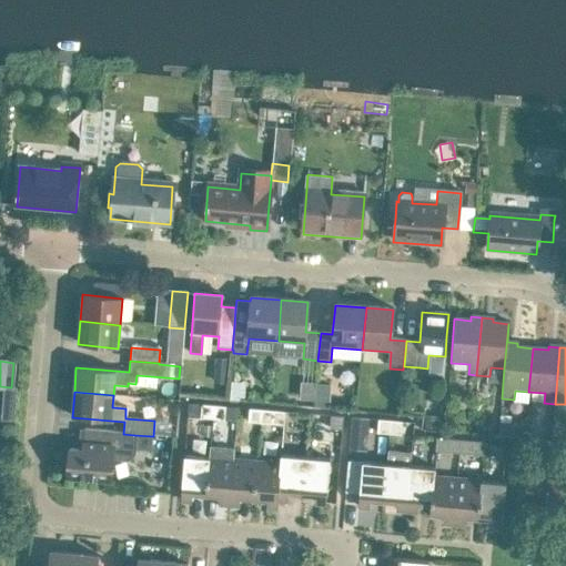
[(322,395),(315,394),(314,408),(326,410),(327,402),(322,395)]
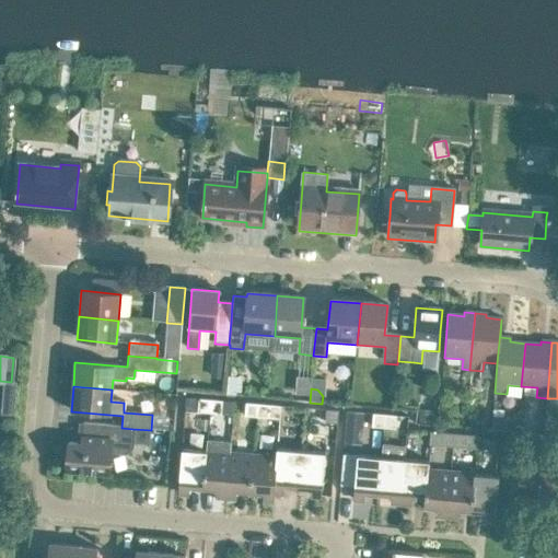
[(209,414),(210,400),(198,399),(197,413),(209,414)]
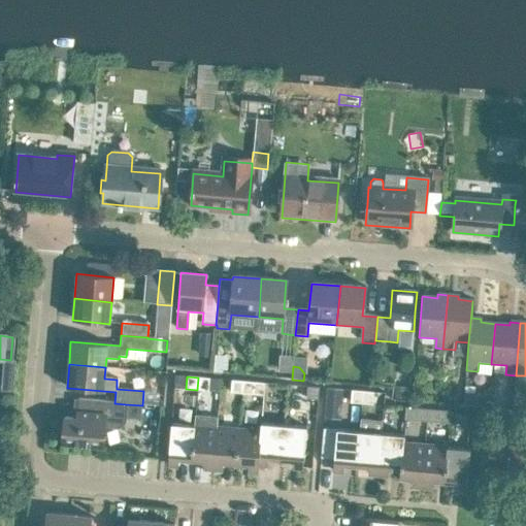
[(198,377),(197,390),(208,391),(209,379),(198,377)]
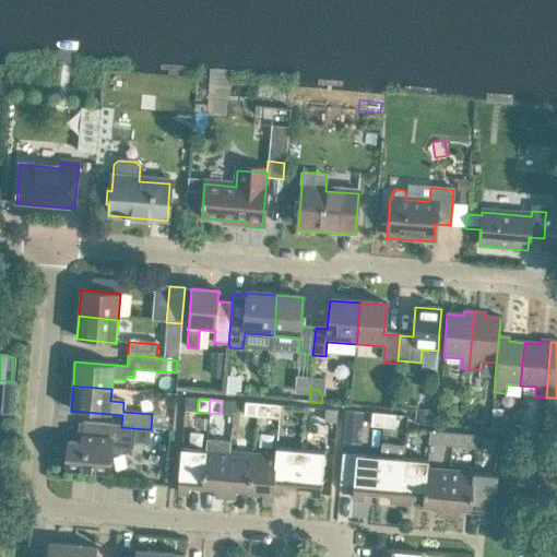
[(256,417),(257,404),(245,404),(244,416),(256,417)]
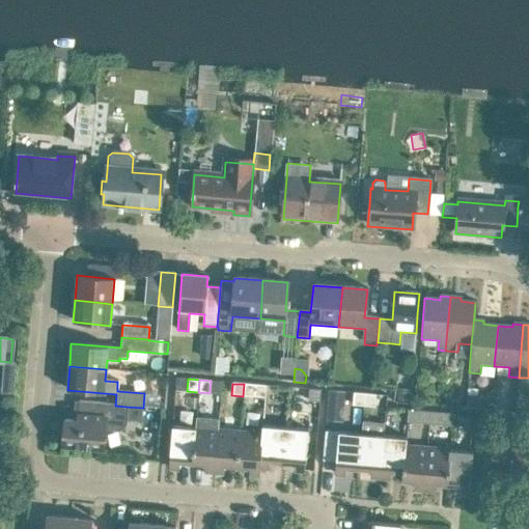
[(244,384),(243,396),(266,398),(267,386),(244,384)]
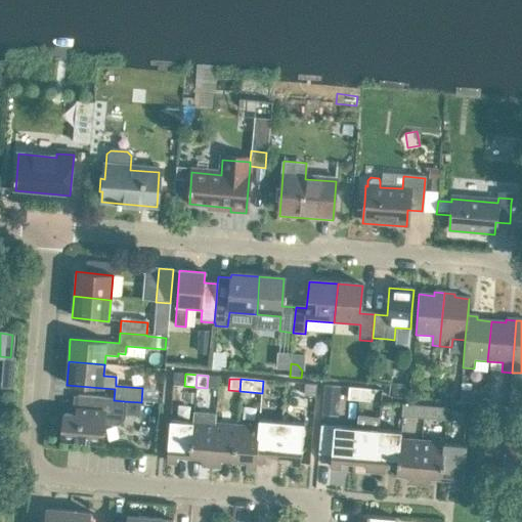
[(304,396),(314,397),(316,385),(305,384),(304,396)]
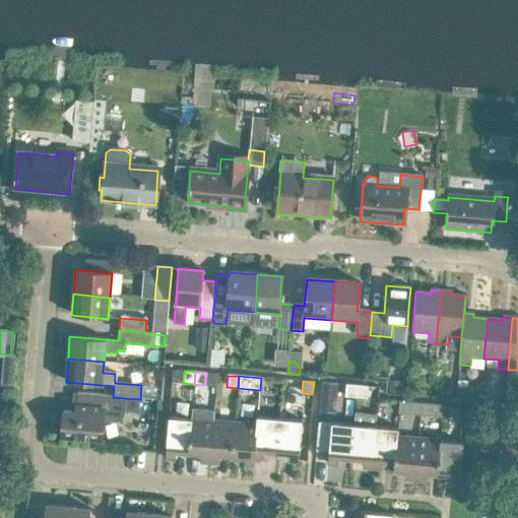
[(317,401),(334,402),(335,384),(319,383),(317,401)]
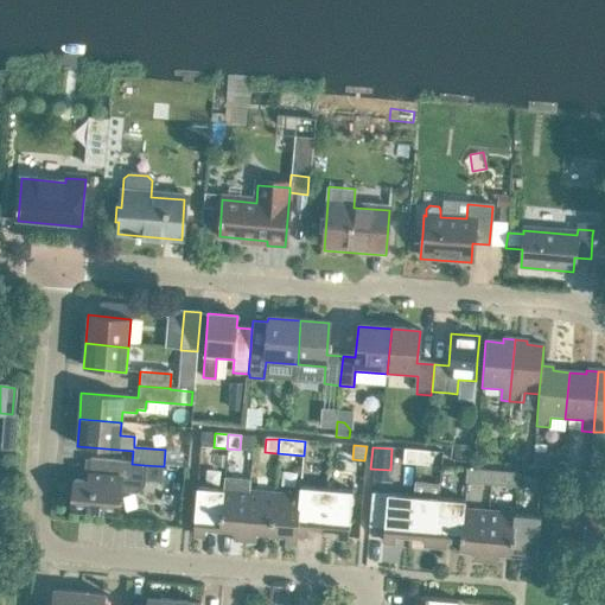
[(415,464),(416,451),(403,450),(402,463),(415,464)]
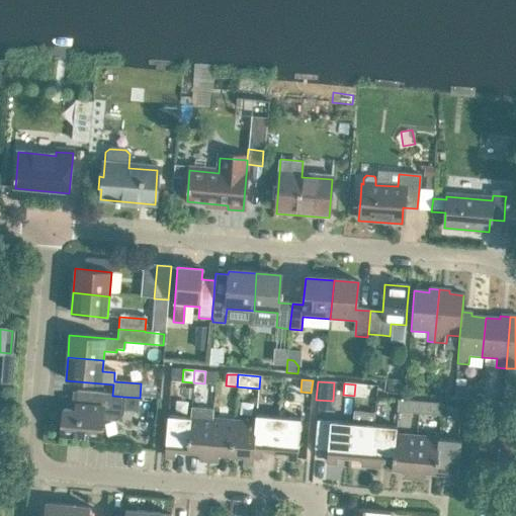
[(355,384),(354,396),(365,397),(366,385),(355,384)]
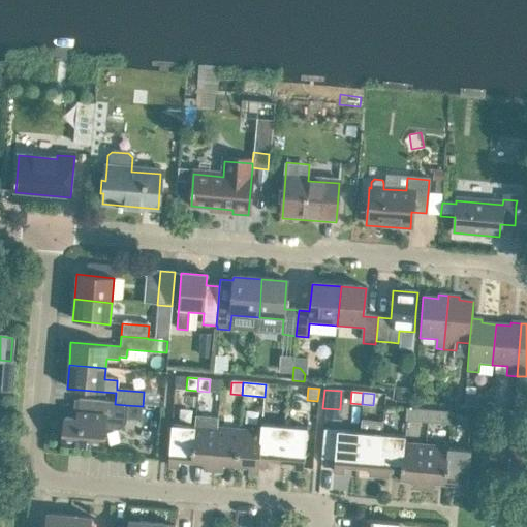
[(475,397),(465,396),(464,407),(474,408),(475,397)]
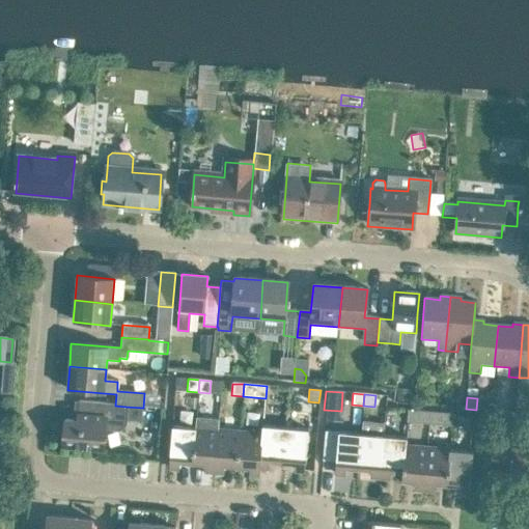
[(126,407),(115,406),(79,401),(77,421),(64,420),(62,446),(103,449),(105,430),(117,432),(124,426),(126,407)]
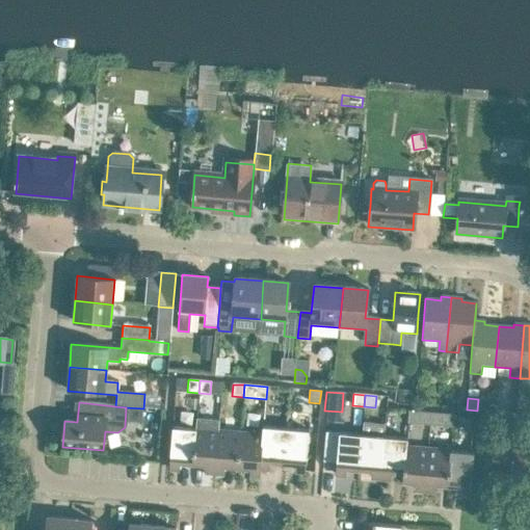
[(430,425),(431,414),(408,412),(407,423),(430,425)]
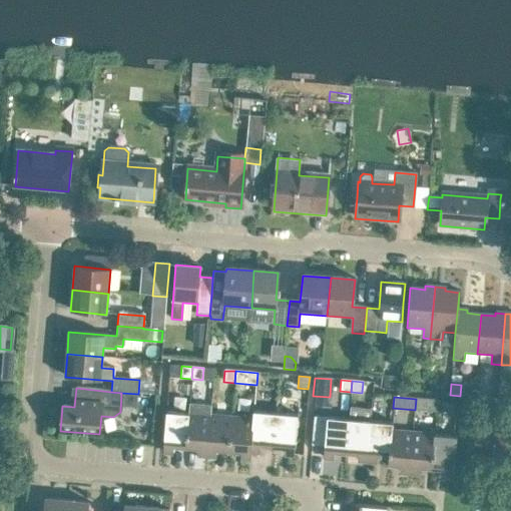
[(416,399),(415,410),(436,412),(437,400),(416,399)]
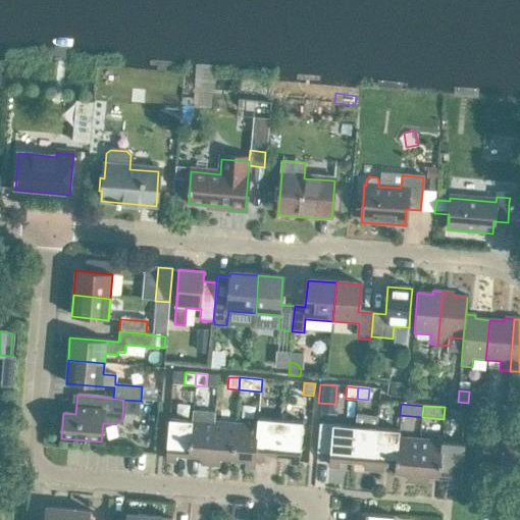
[(189,457),(192,421),(169,419),(165,460),(175,461),(176,456),(189,457)]
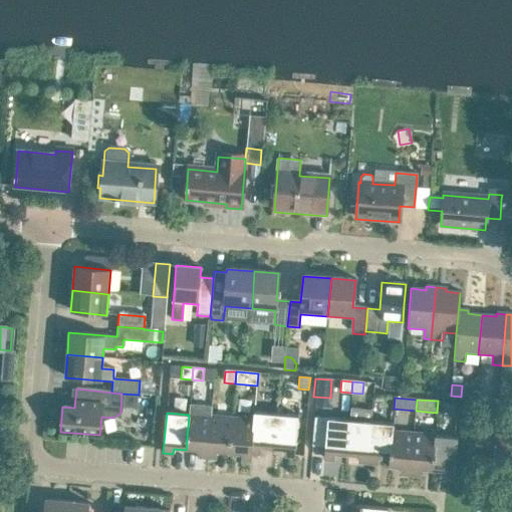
[(272,449),(275,415),(254,413),(253,420),(250,461),(251,453),(260,454),(261,448),(272,449)]
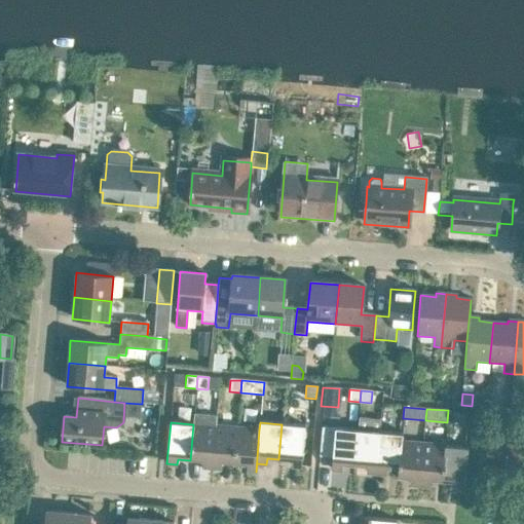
[(212,468),(215,426),(193,424),(190,460),(202,461),(202,466),(212,468)]
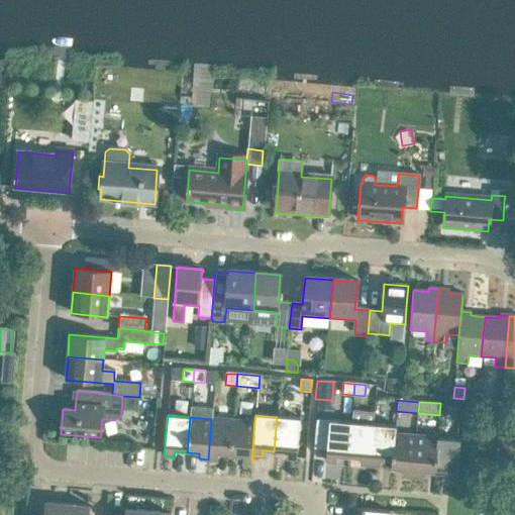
[(277,417),(274,451),(287,452),(286,458),(296,459),(300,418),(277,417)]
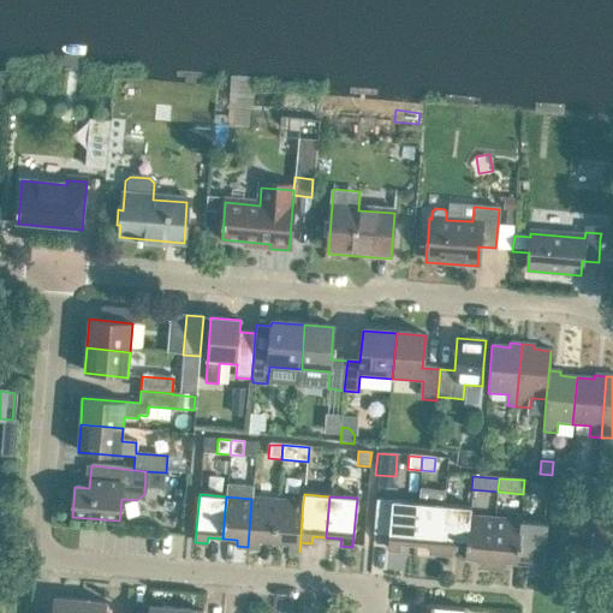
[(274,542),(278,501),(251,499),(248,547),(260,548),(260,541),(274,542)]
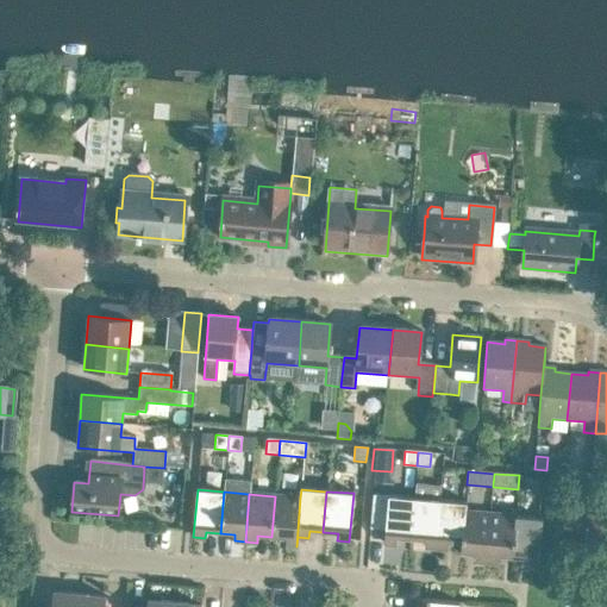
[(368,495),(365,529),(385,530),(383,544),(395,545),(396,538),(411,539),(414,499),(368,495)]
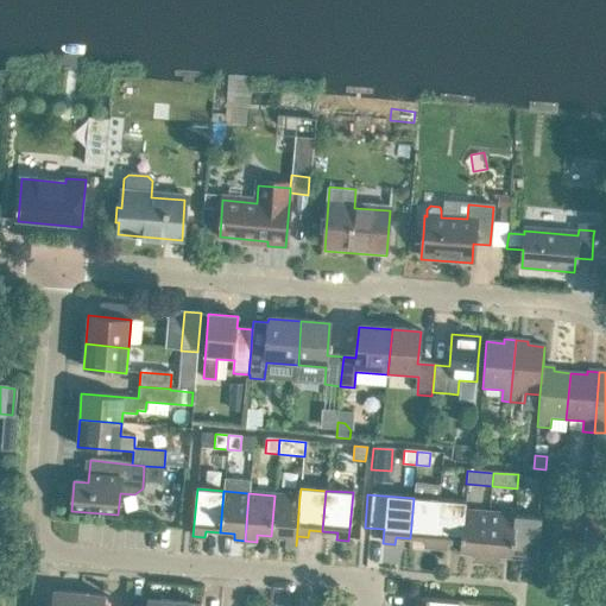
[(296,545),(300,497),(275,496),(271,536),(285,537),(284,544),(296,545)]
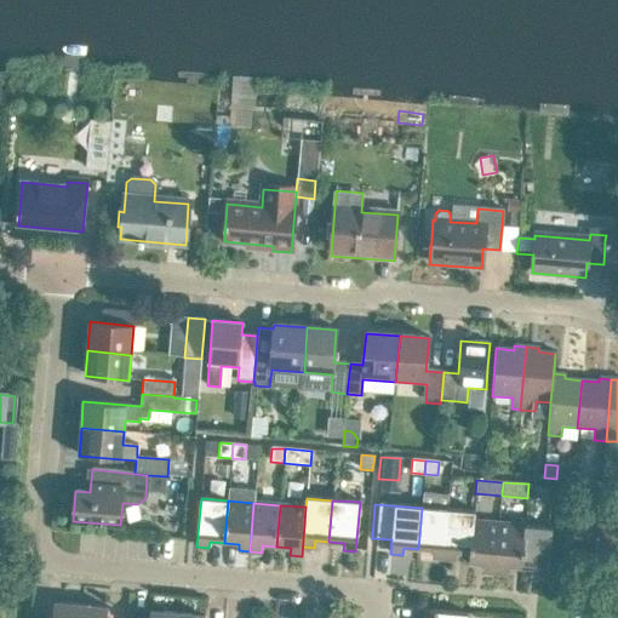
[(444,559),(447,510),(422,508),(418,549),(433,550),(433,558),(444,559)]
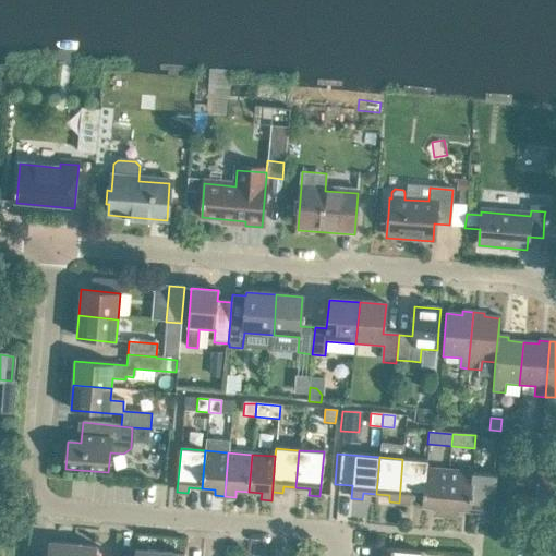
[(422,507),(426,461),(402,459),(399,503),(409,504),(410,497),(422,498),(422,507)]
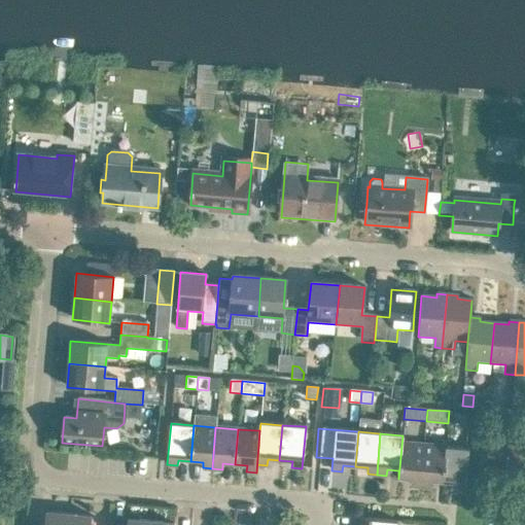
[(420,487),(424,445),(403,443),(403,435),(398,479),(412,480),(411,486),(420,487)]
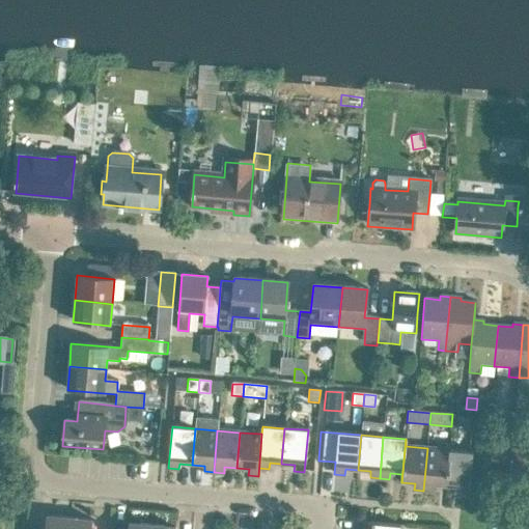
[(446,486),(449,450),(427,448),(423,491),(434,492),(434,485),(446,486)]
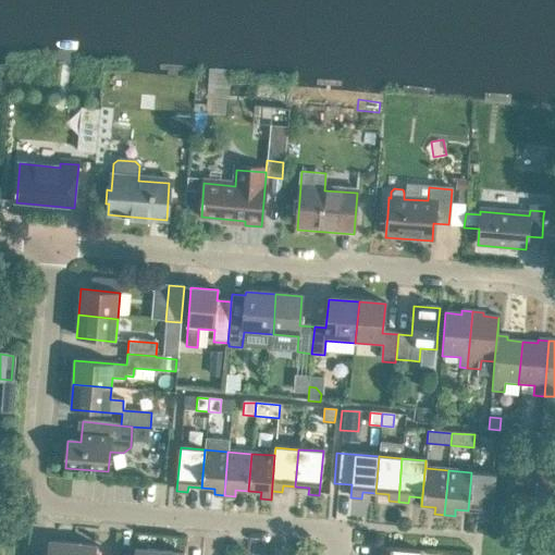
[(471,472),(468,510),(481,512),(481,518),(492,519),(495,475),(471,472)]
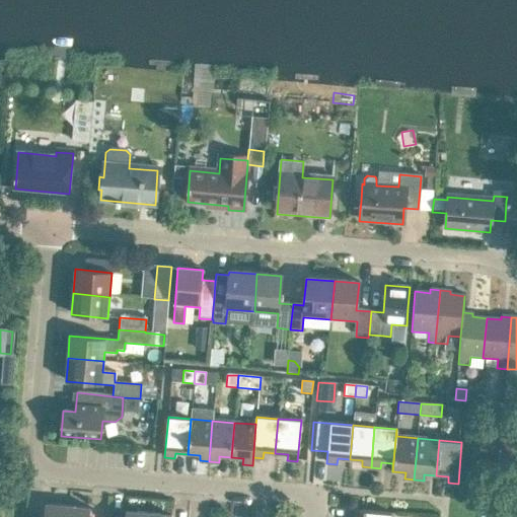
[(66,516),(68,507),(45,505),(43,516),(66,516)]
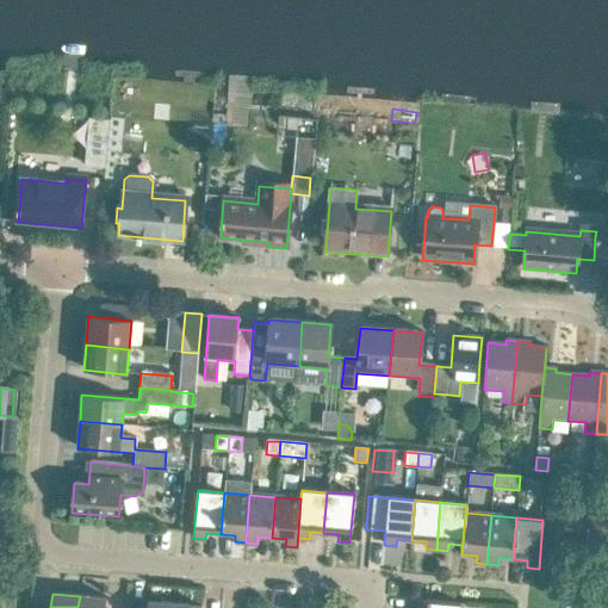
[(80,596),(78,607),(104,607),(106,597),(80,596)]
